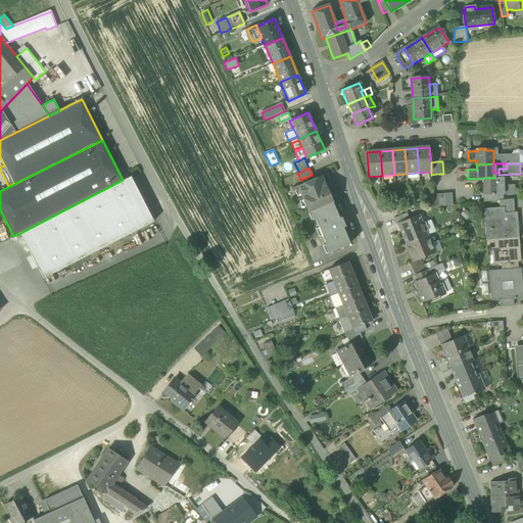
[(307,211),(313,209),(332,201),(322,176),(297,186),(307,211)]
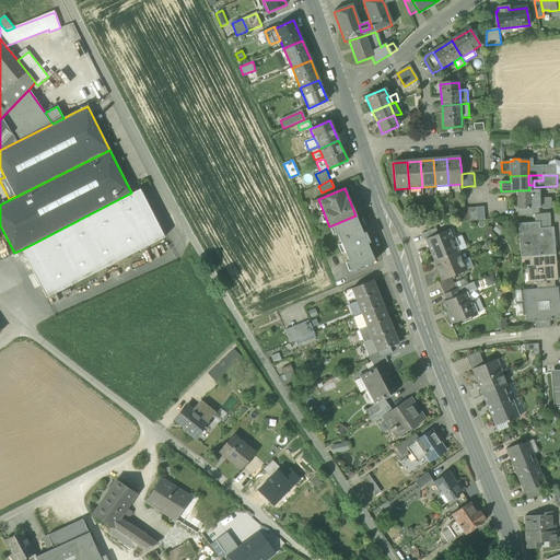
[(131,194),(131,193),(22,249),(34,273),(41,287),(46,298),(164,237),(140,189),(131,194)]
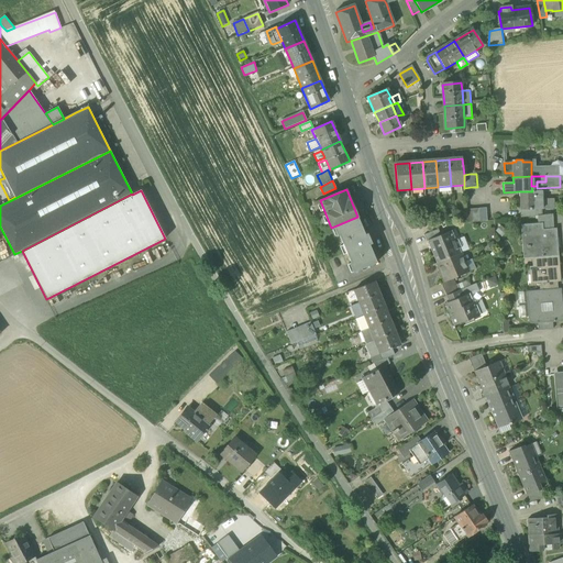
[(541,191),(532,191),(519,191),(520,210),(521,210),(537,209),(541,209),(541,200),(541,191)]
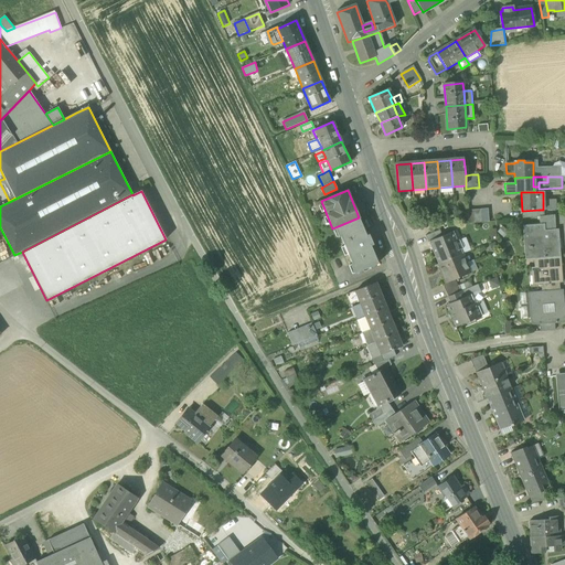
[(555,200),(543,201),(543,210),(554,209),(554,210),(555,210),(555,200)]
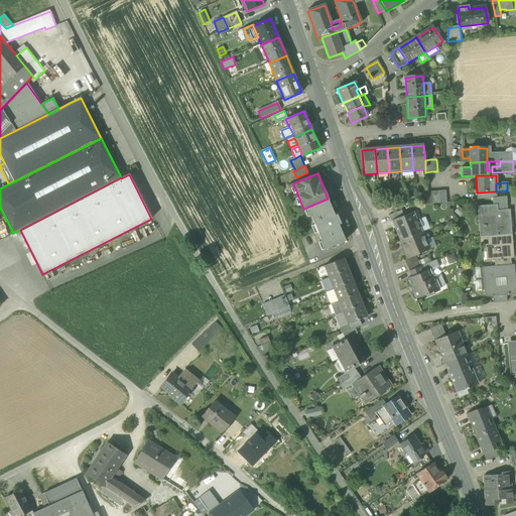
[(444,190),(439,191),(433,191),(427,192),(428,204),(434,204),(440,204),(446,203),(445,190),(444,190)]
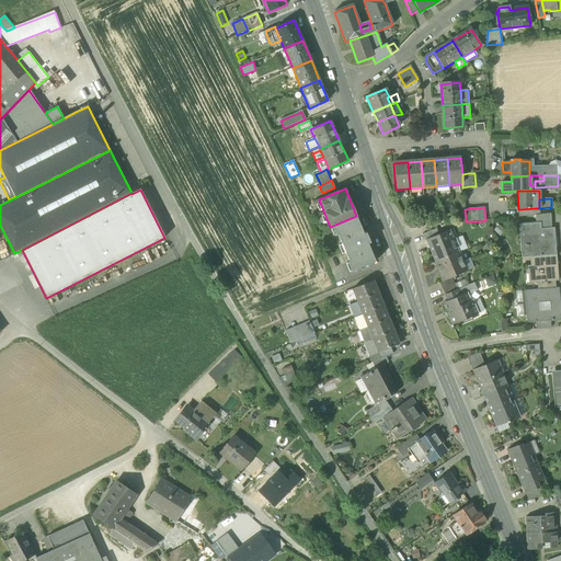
[(540,222),(541,229),(551,228),(550,214),(535,215),(536,222),(540,222)]
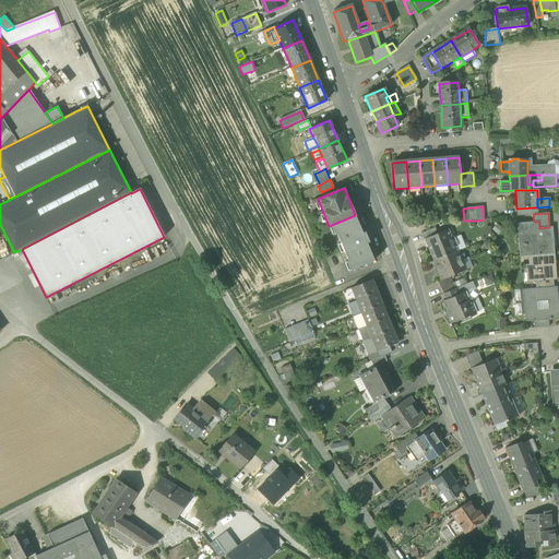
[(361,234),(355,215),(334,224),(337,233),(336,233),(347,261),(349,260),(353,269),(372,260),(366,244),(368,242),(365,233),(361,234)]
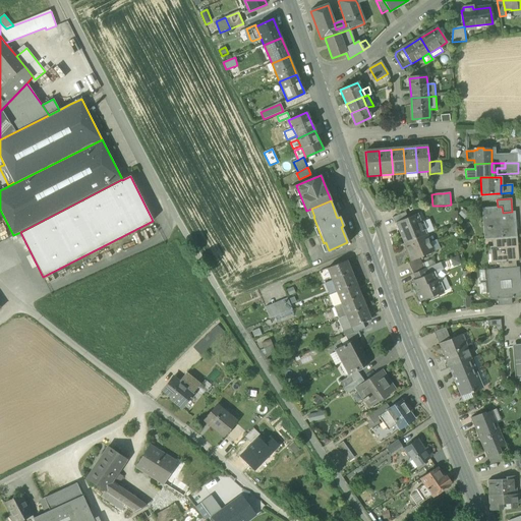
[(491,229),(493,239),(514,237),(514,226),(516,226),(515,212),(512,212),(503,213),(502,207),(498,207),(481,209),(482,218),(485,218),(486,230),(491,229)]
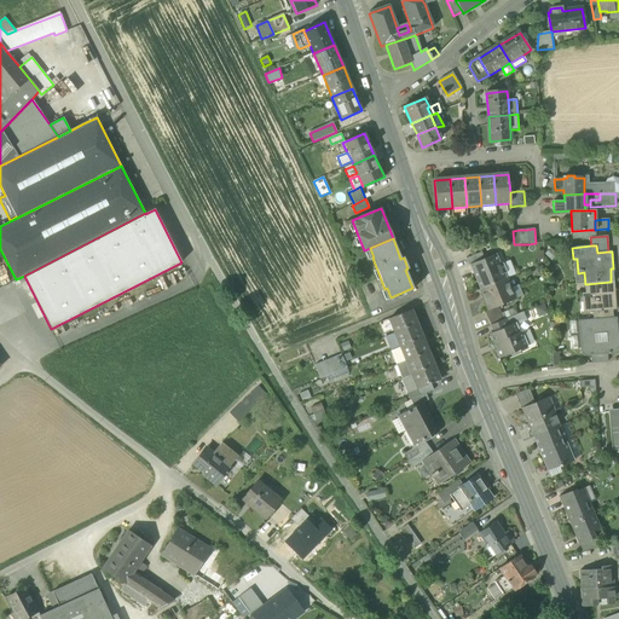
[(550,248),(544,254),(551,261),(557,254),(550,248)]
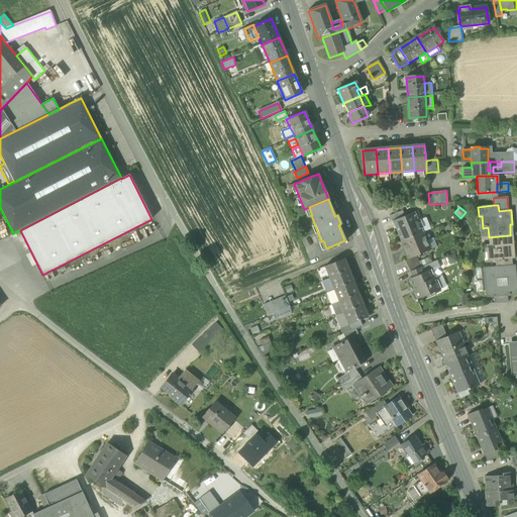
[(389,216),(392,223),(393,222),(392,221),(405,216),(403,211),(389,216)]
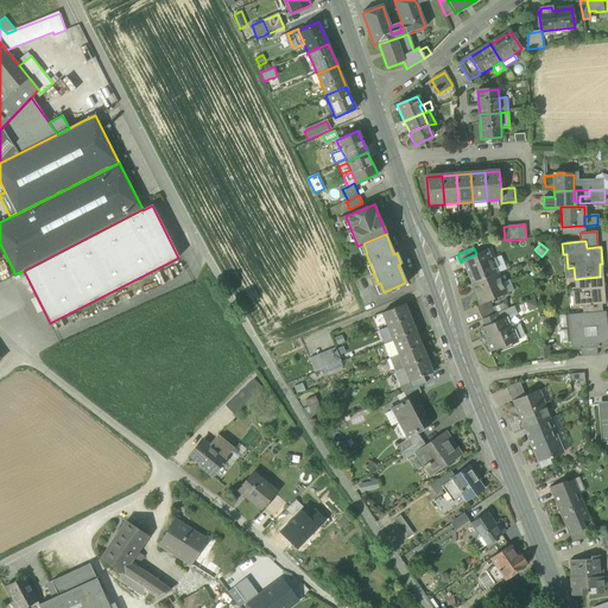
[(462,261),(472,284),(498,273),(492,259),(488,249),(476,254),(461,260),(462,261)]
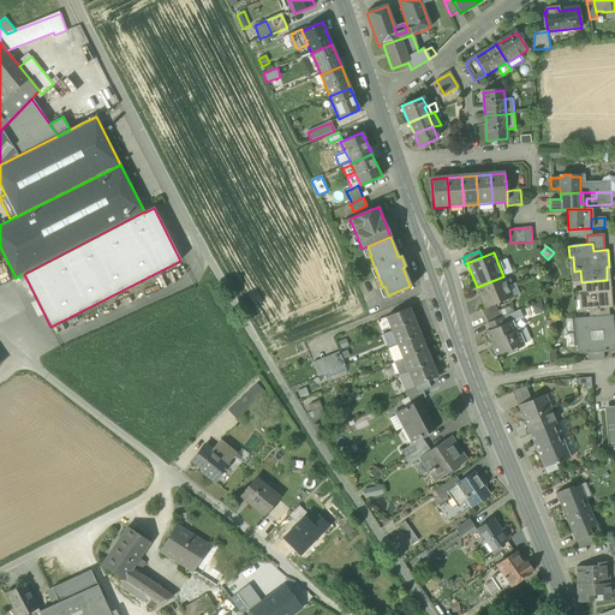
[(572,282),(581,282),(580,270),(574,272),(573,257),(569,257),(572,282)]
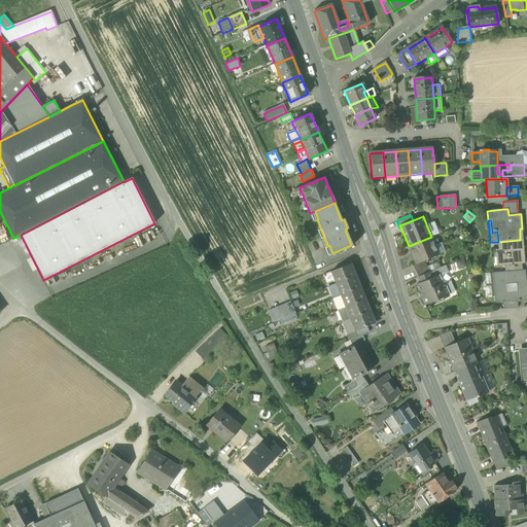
[(434,221),(426,224),(431,237),(440,234),(434,221)]
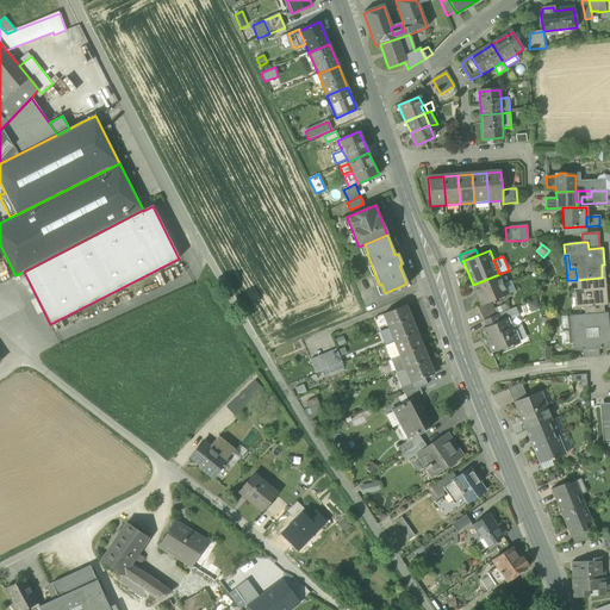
[(504,284),(499,274),(473,285),(477,293),(477,292),(479,298),(478,298),(481,306),(491,302),(508,294),(504,284)]
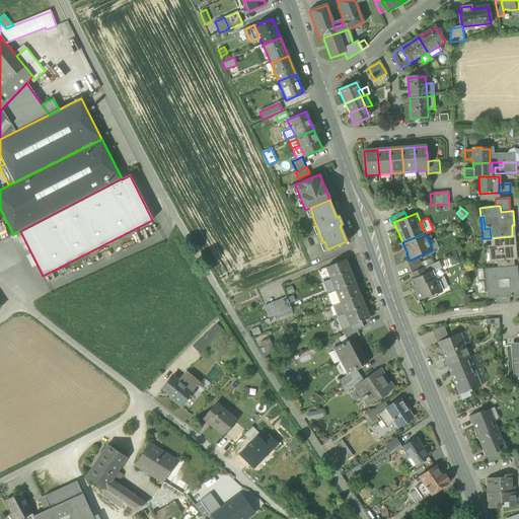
[(515,236),(512,236),(491,238),(493,262),(497,262),(514,261),(517,260),(515,236)]
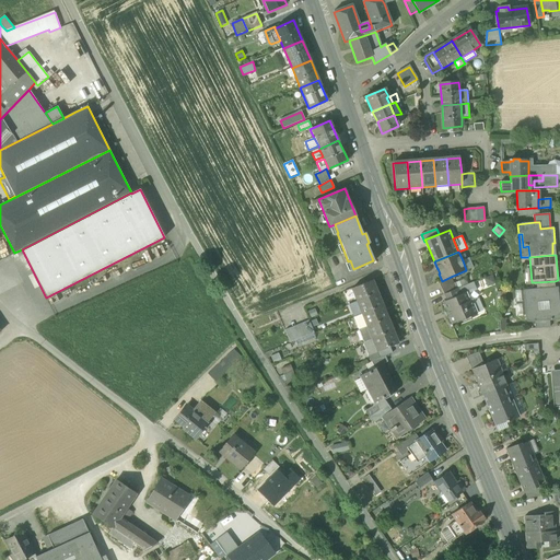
[(469,257),(463,260),(466,270),(474,268),(469,257)]
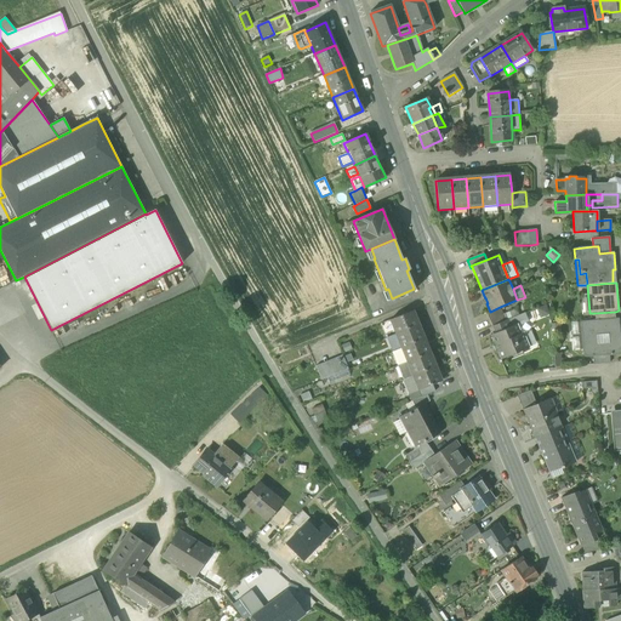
[(45,318),(38,303),(32,307),(39,320),(45,318)]
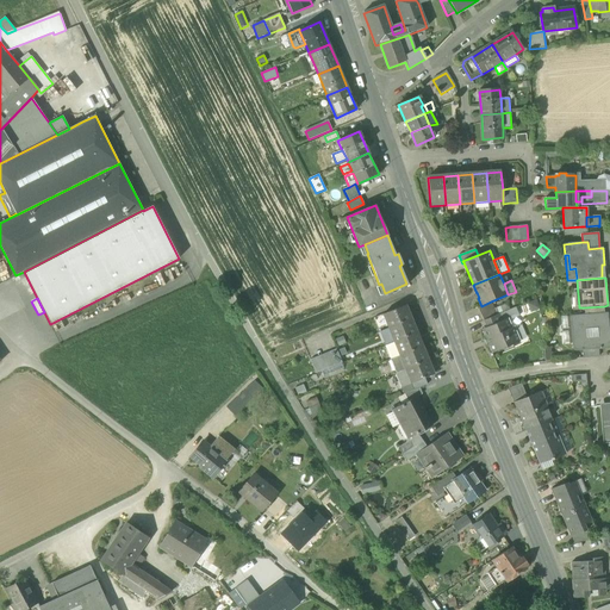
[(536,299),(527,303),(530,313),(541,309),(536,299)]
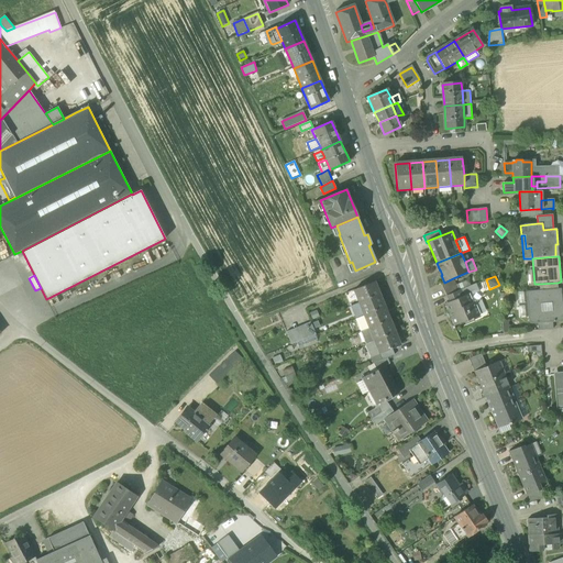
[(461,290),(459,290),(453,278),(444,283),(441,284),(446,296),(449,302),(463,296),(461,290)]
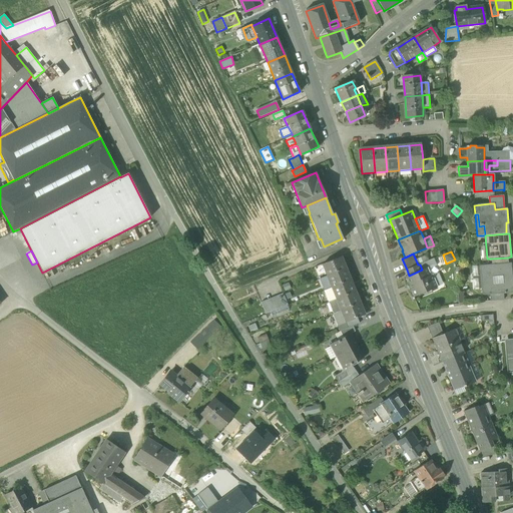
[(323,265),(327,276),(346,269),(341,257),(323,265)]
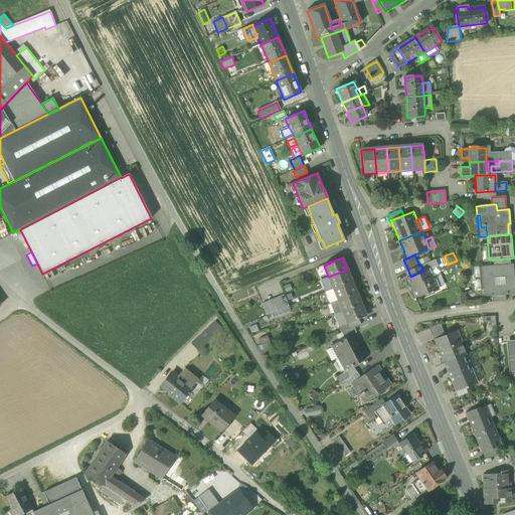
[(439,267),(436,260),(421,266),(423,271),(430,269),(430,270),(439,267)]
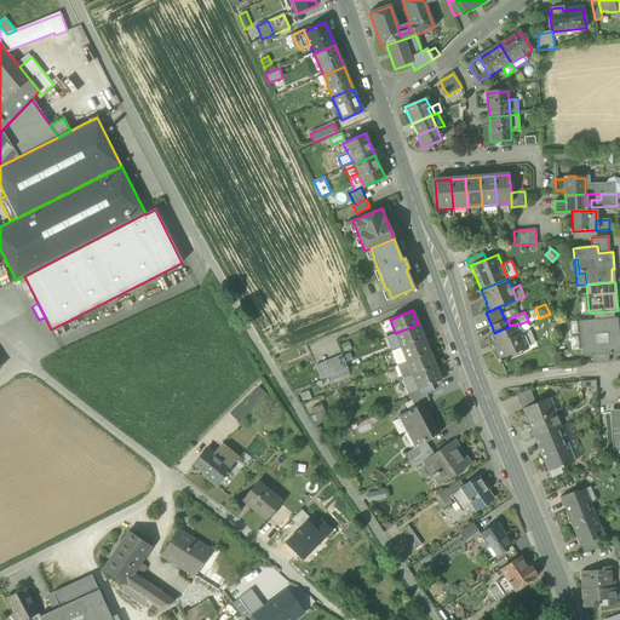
[(581,354),(586,357),(592,356),(608,355),(619,354),(619,346),(619,345),(618,344),(618,338),(619,338),(619,328),(616,329),(616,326),(618,326),(616,320),(618,320),(618,319),(614,319),(595,320),(579,321),(581,349),(581,354)]
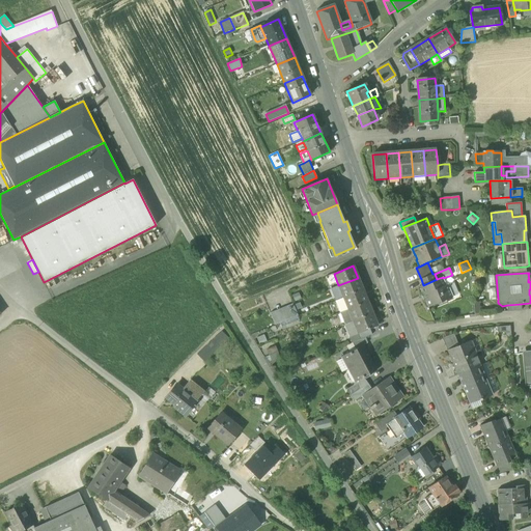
[(452,275),(443,278),(446,284),(448,284),(453,297),(447,300),(448,303),(463,297),(452,275)]
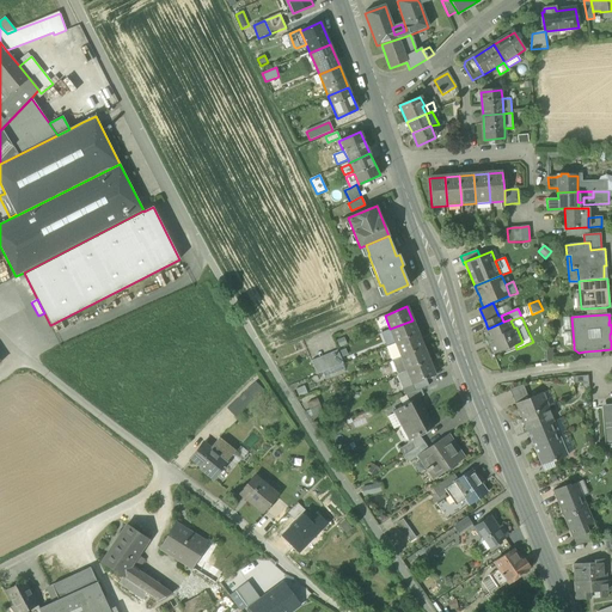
[(565,346),(574,344),(571,317),(563,318),(565,346)]
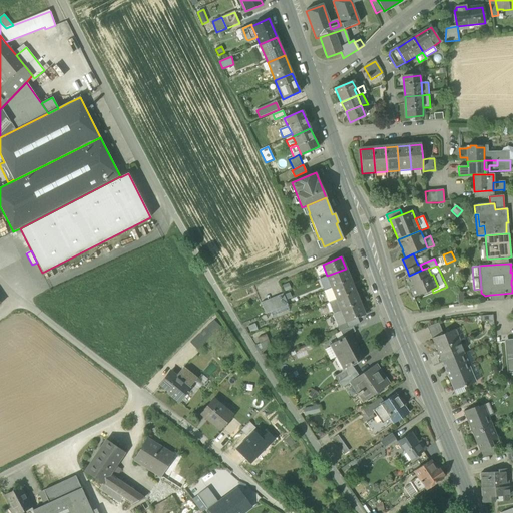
[(405,277),(414,297),(432,290),(438,287),(433,275),(431,275),(428,269),(428,268),(422,270),(409,276),(405,277)]
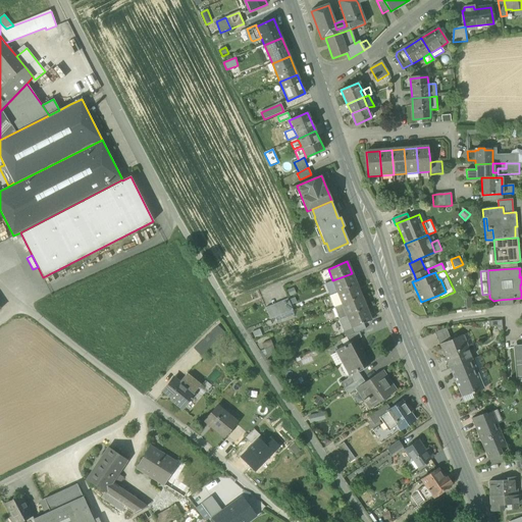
[(332,280),(337,292),(357,284),(352,273),(332,280)]
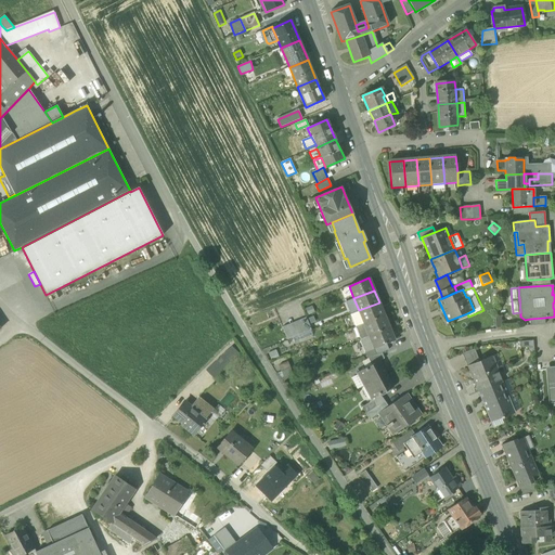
[(346,301),(351,313),(359,310),(353,298),(346,301)]
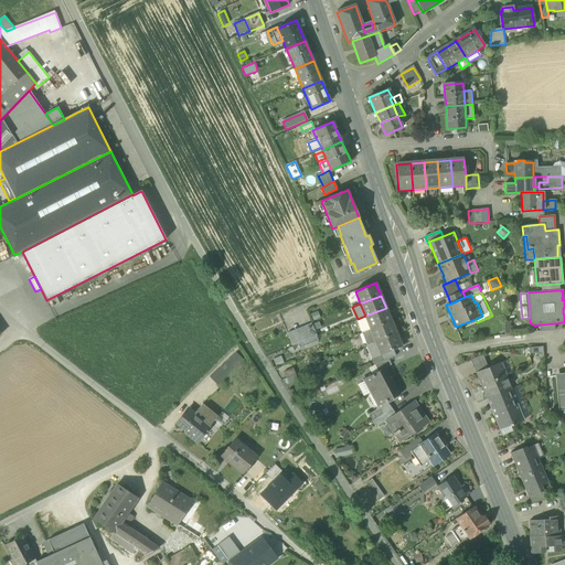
[(356,320),(362,332),(391,321),(386,308),(365,316),(358,319),(356,320)]
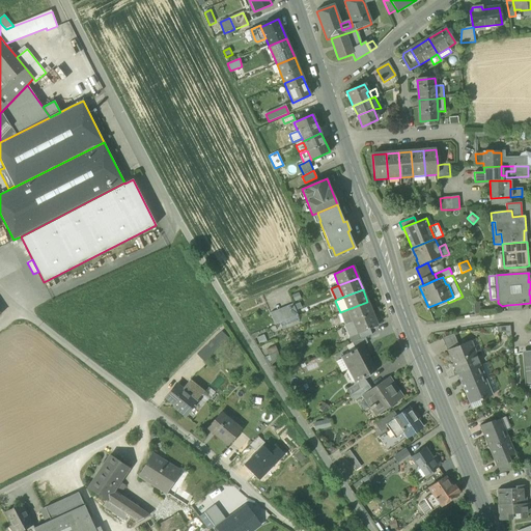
[(299,292),(292,296),(295,302),(302,299),(299,292)]
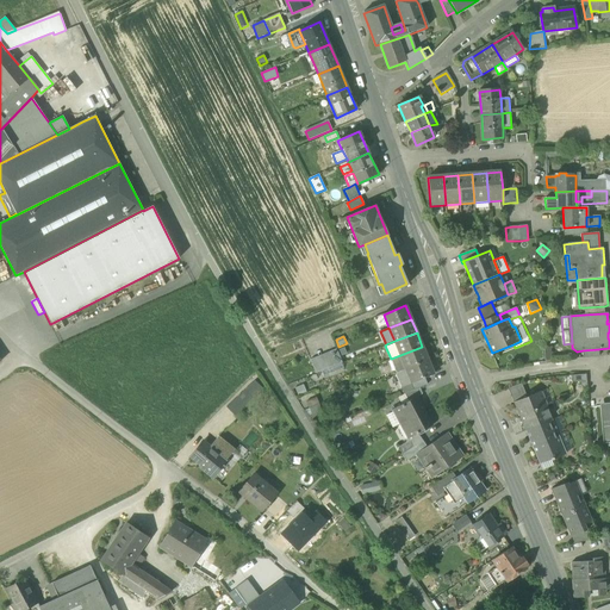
[(402,368),(403,371),(428,360),(422,347),(391,359),(390,360),(394,371),(402,368)]
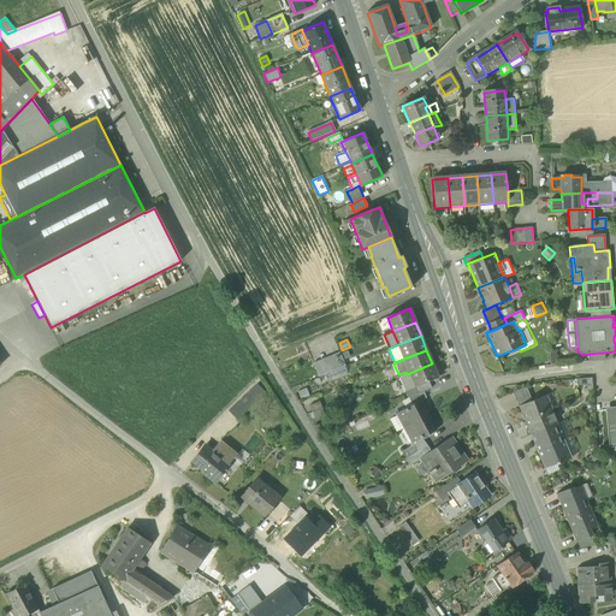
[(341,353),(333,355),(326,359),(320,361),(313,363),(319,378),(325,375),(326,375),(332,372),(339,369),(345,367),(341,353)]
